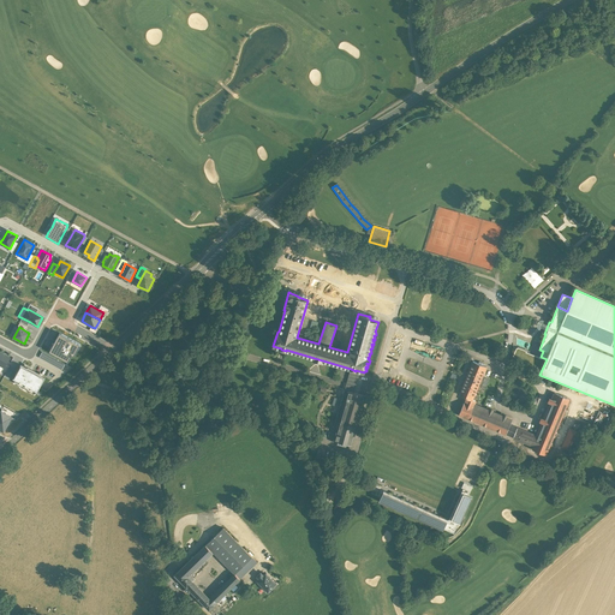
[(48,352),(69,363),(72,356),(75,357),(82,345),(60,333),(54,342),(53,342),(48,352)]
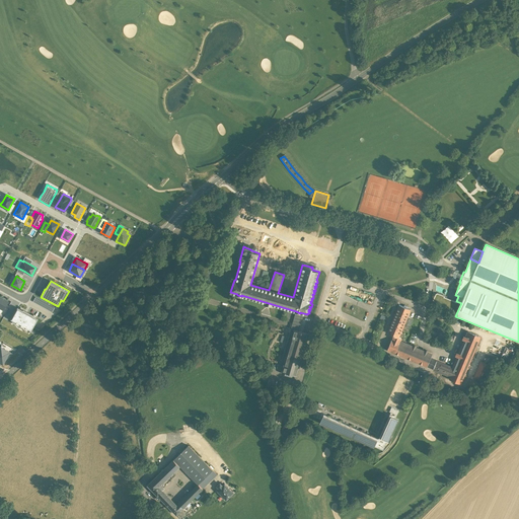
[(398,305),(387,334),(393,336),(398,338),(411,309),(398,305)]
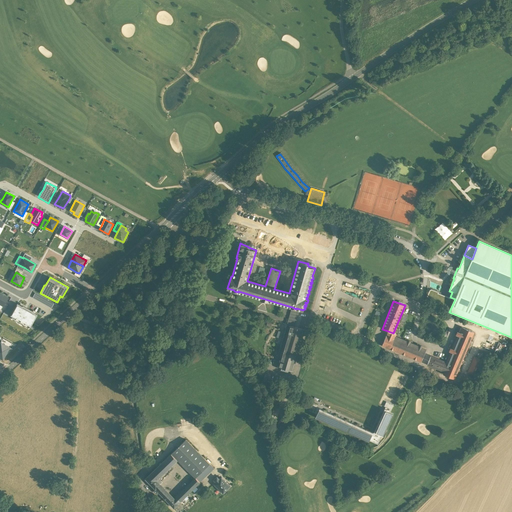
[(23,307),(17,304),(11,316),(16,319),(16,320),(25,325),(31,327),(37,315),(32,312),(33,312),(23,306),(23,307)]
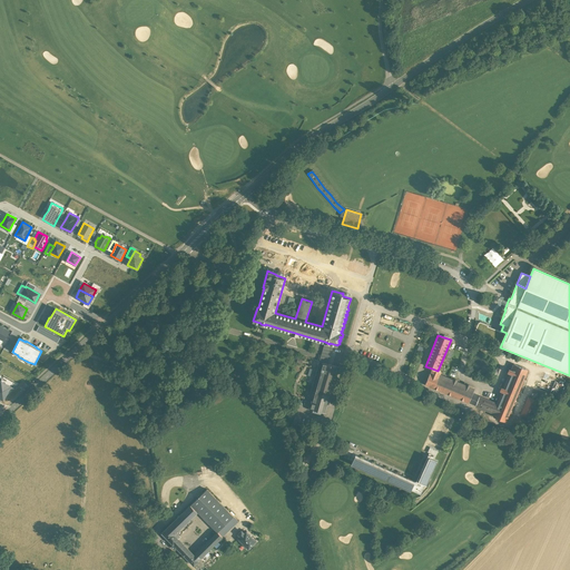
[(324,344),(316,341),(315,344),(313,343),(312,347),(314,347),(313,353),(321,355),(324,344)]
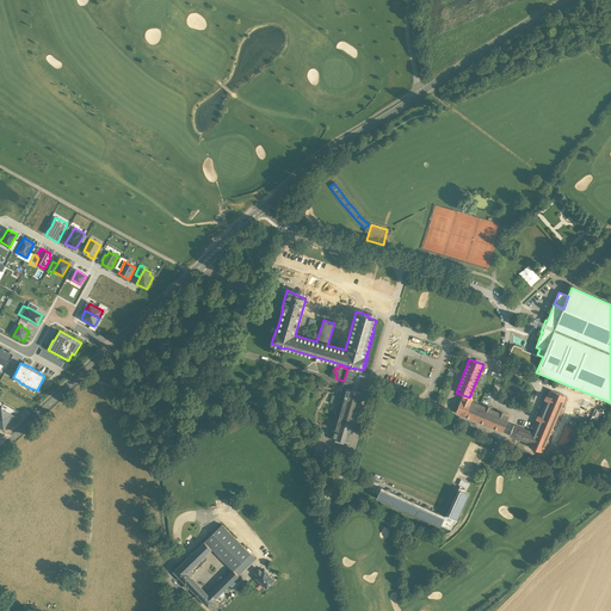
[(353,369),(349,366),(347,369),(344,381),(343,388),(346,389),(351,390),(356,374),(352,371),(353,369)]
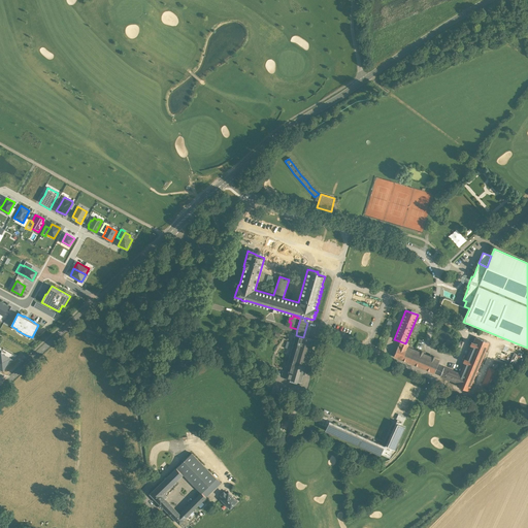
[(296,335),(287,367),(290,368),(299,336),(296,335)]
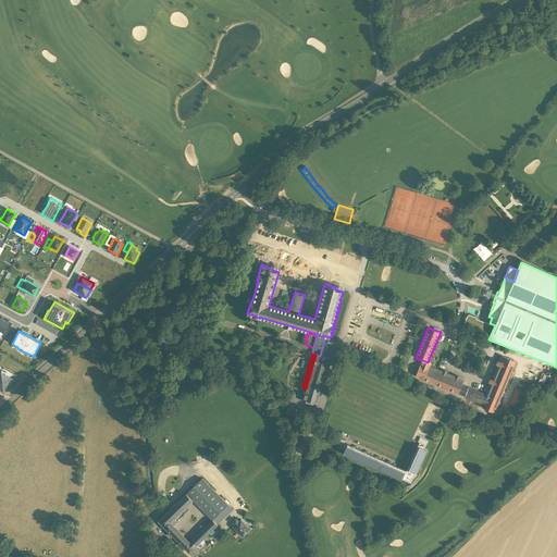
[(320,356),(316,355),(306,388),(305,393),(320,398),(321,392),(322,392),(322,391),(322,390),(323,388),(322,388),(323,387),(330,364),(330,362),(331,363),(331,361),(331,359),(320,356)]
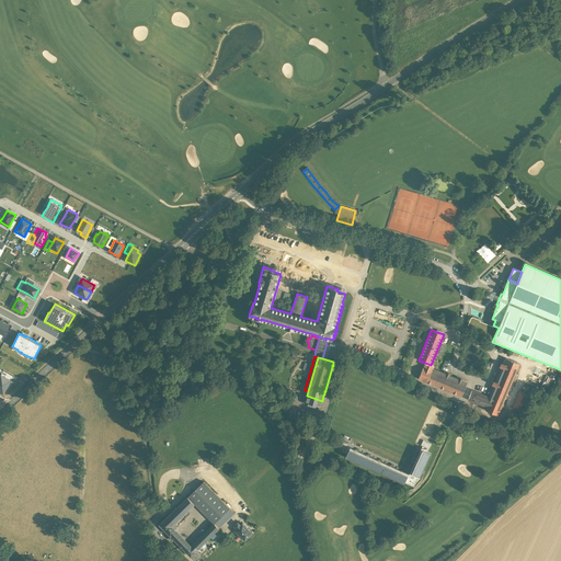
[(518,365),(507,359),(491,399),(472,391),(471,392),(470,392),(470,393),(470,395),(468,400),(487,408),(485,410),(497,415),(518,365)]
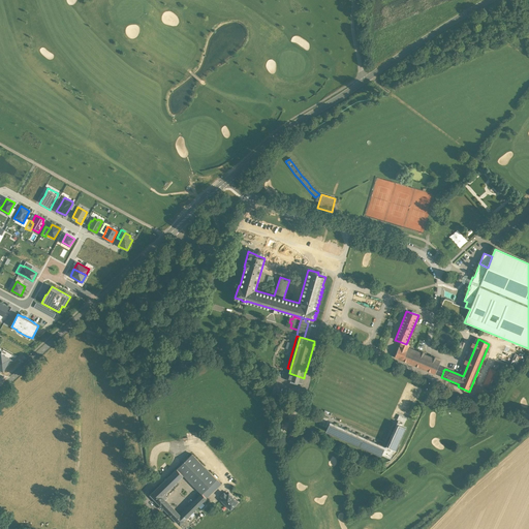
[(401,342),(395,358),(403,361),(407,350),(409,345),(406,344),(401,342)]
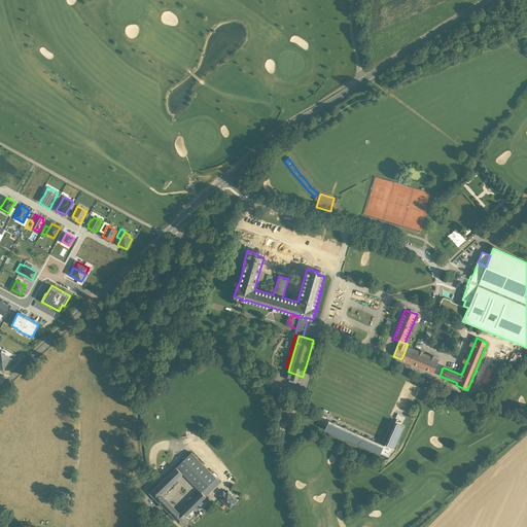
[(406,349),(401,359),(433,373),(437,362),(406,349)]
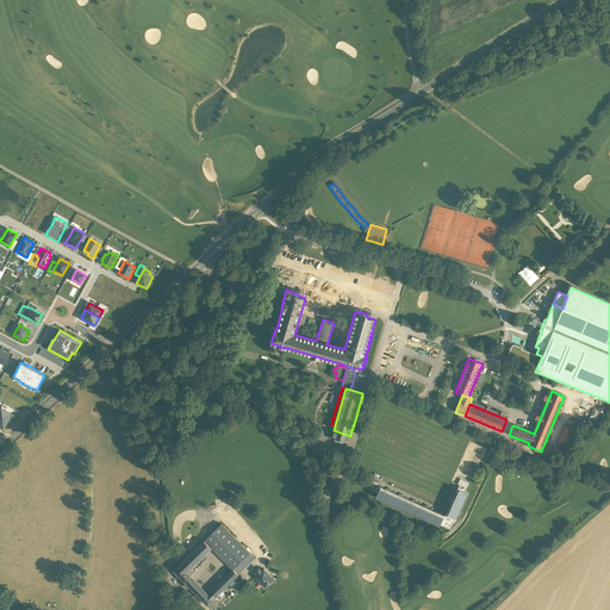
[(11,414),(0,408),(0,427),(2,429),(11,414)]
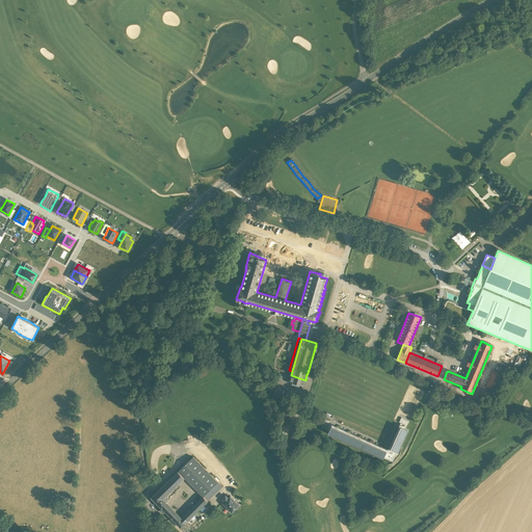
[(261,376),(247,370),(244,375),(259,382),(261,376)]
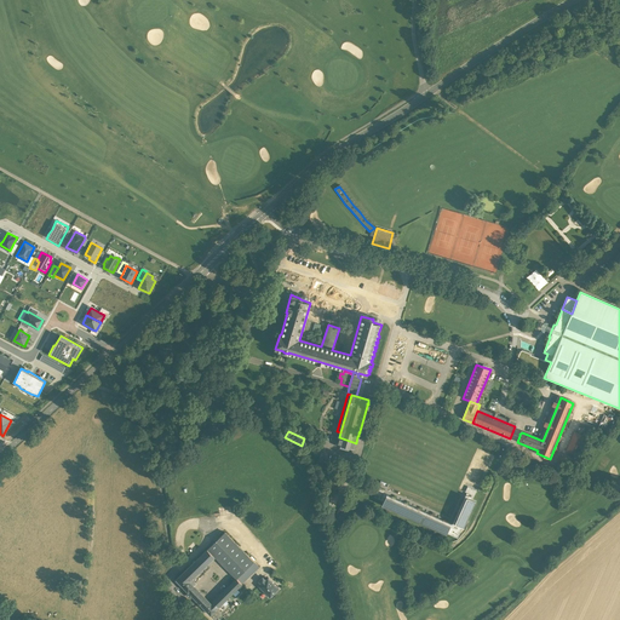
[(354,449),(356,443),(339,437),(337,445),(354,449)]
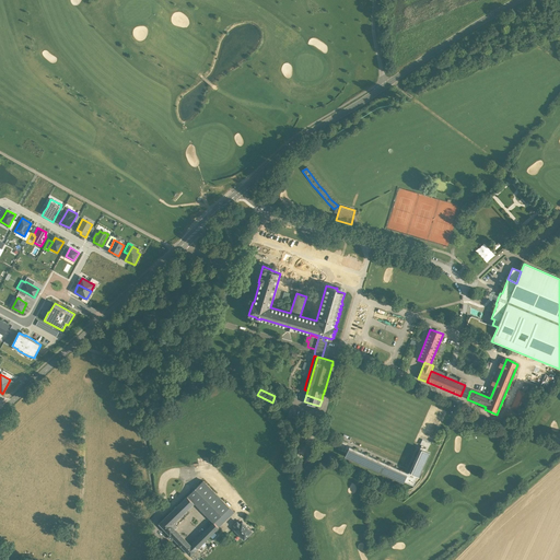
[(433,438),(444,413),(438,410),(428,434),(433,438)]
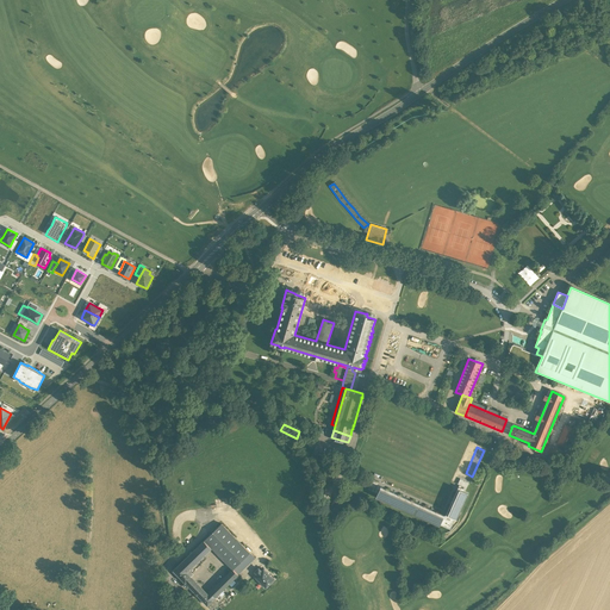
[(517,454),(503,448),(498,461),(512,467),(514,464),(517,454)]
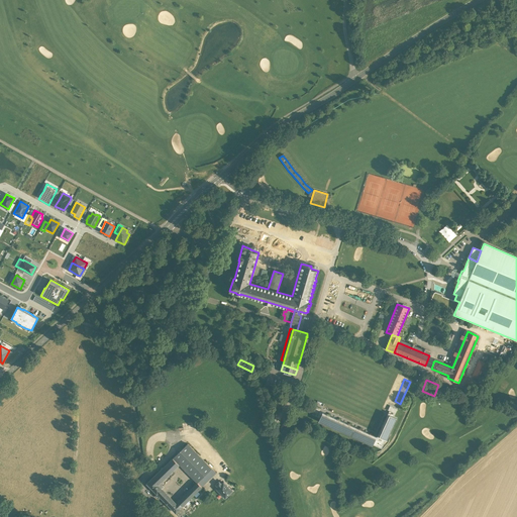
[(315,407),(312,415),(317,417),(320,410),(315,407)]
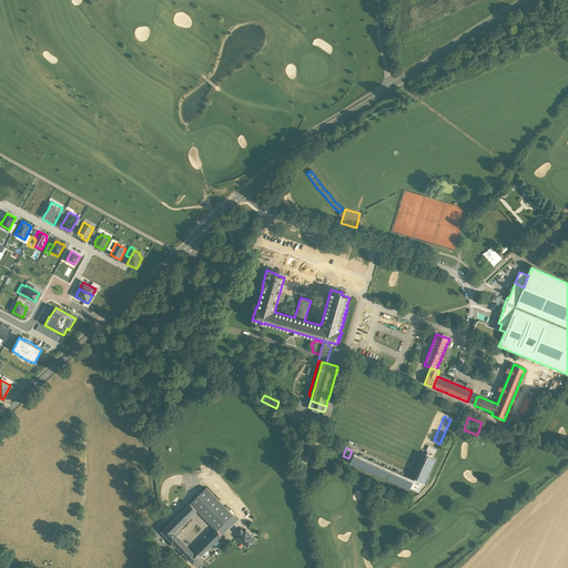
[(415,480),(354,453),(350,463),(409,489),(409,488),(419,493),(424,483),(425,484),(436,459),(427,456),(426,455),(415,480)]
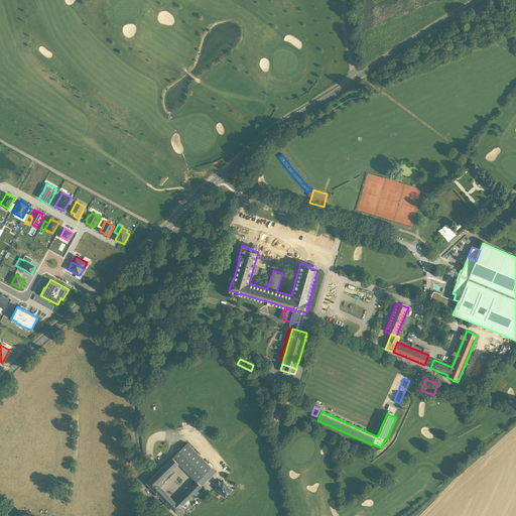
[(295,428),(291,425),(279,440),(283,443),(295,428)]
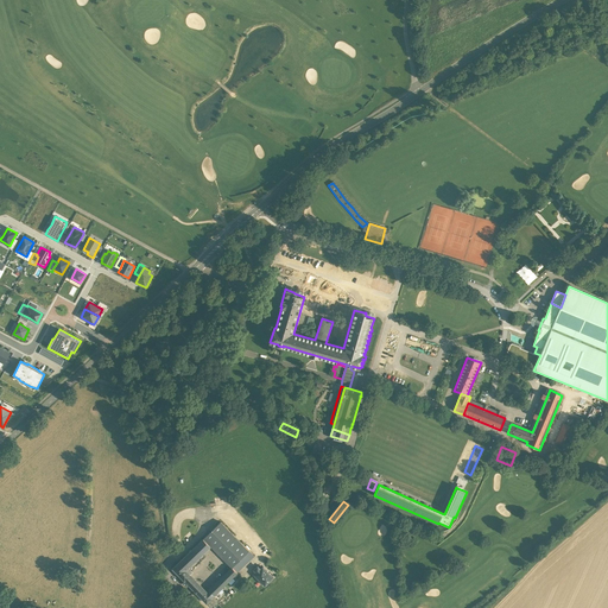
[(221,521),(203,539),(210,546),(232,568),(249,551),(221,521)]
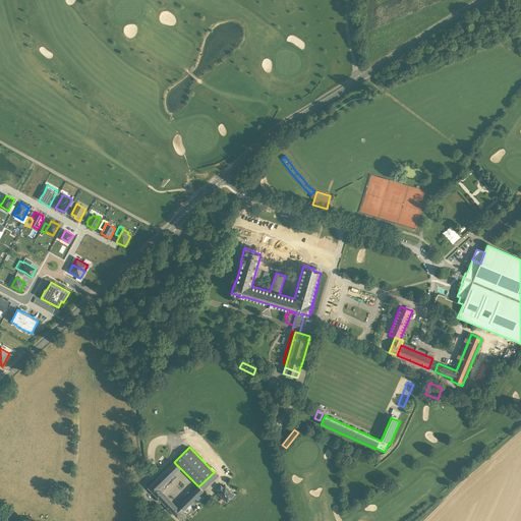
[(174,462),(168,468),(148,487),(155,494),(154,494),(155,495),(156,495),(156,496),(157,497),(158,498),(163,493),(165,490),(161,486),(174,474),(180,468),(174,462)]
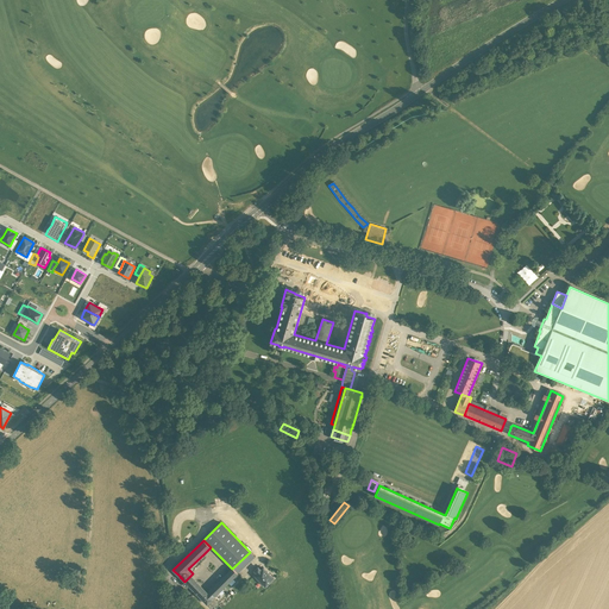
[(250,552),(232,569),(238,573),(255,557),(250,552)]
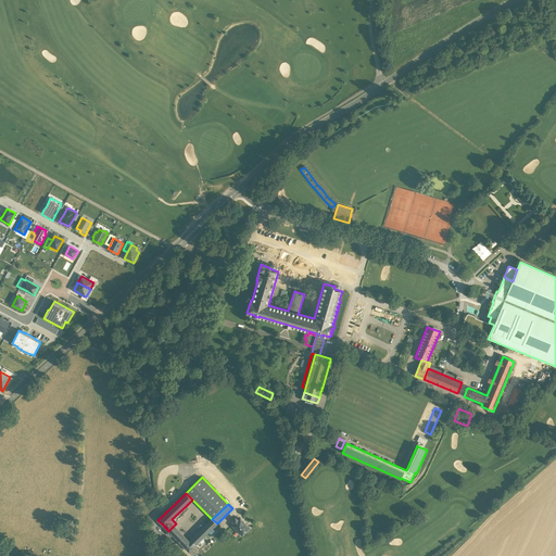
[(189,542),(185,538),(174,526),(168,531),(179,542),(189,552),(217,523),(212,519),(189,542)]
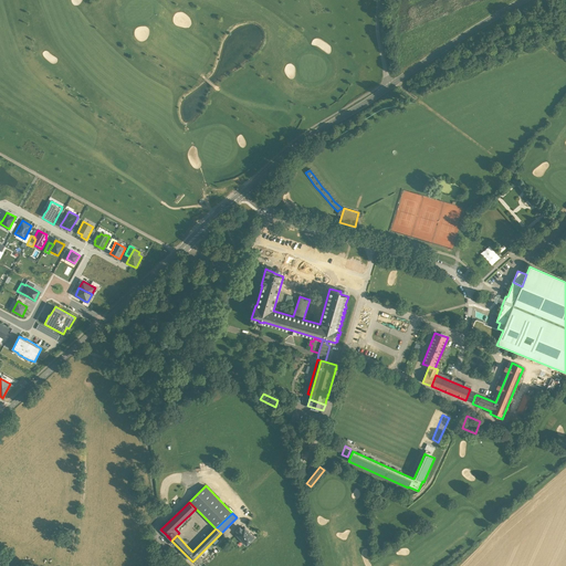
[(239,533),(237,535),(247,546),(254,538),(244,528),(242,530),(239,533)]
